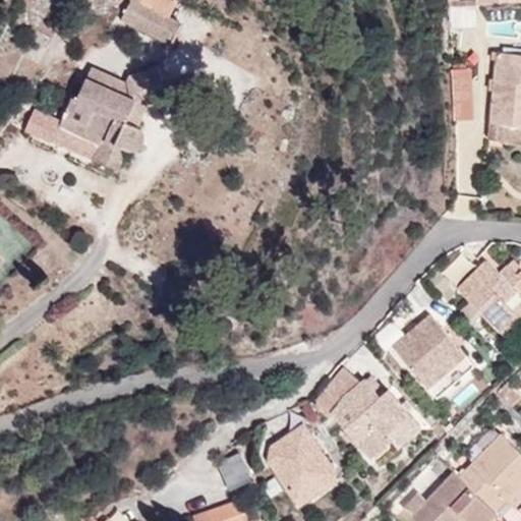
[(136,20),(133,27),(172,47),(183,23),(169,16),(142,2),(143,0),(130,0),(123,14),(136,20)]
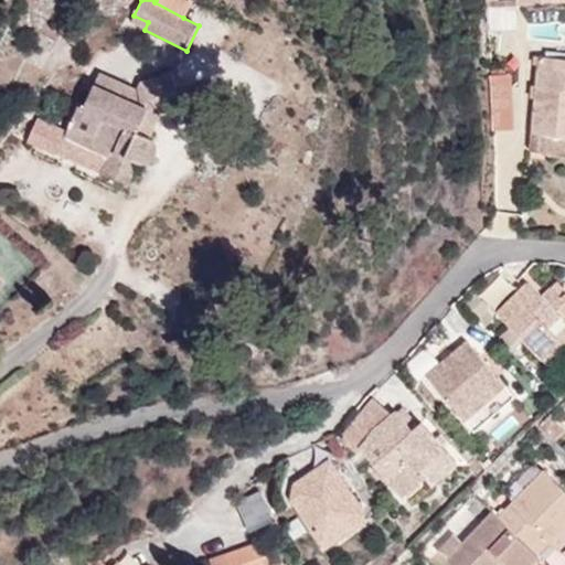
[(156,0),(155,2),(183,18),(191,4),(181,0),(156,0)]
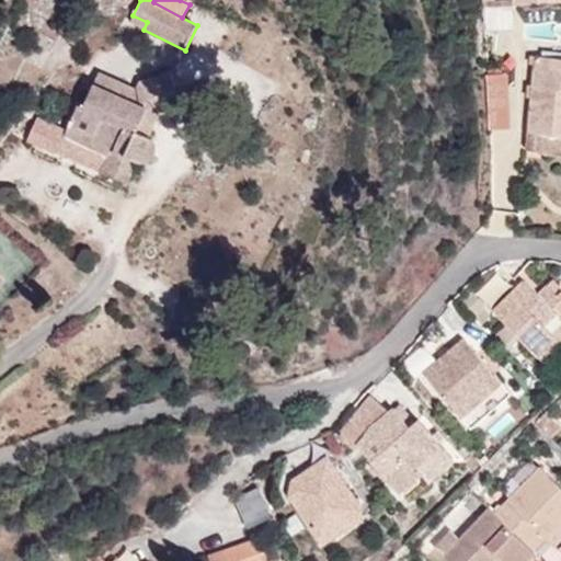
[(141,33),(144,30),(147,22),(133,15),(128,25),(141,33)]
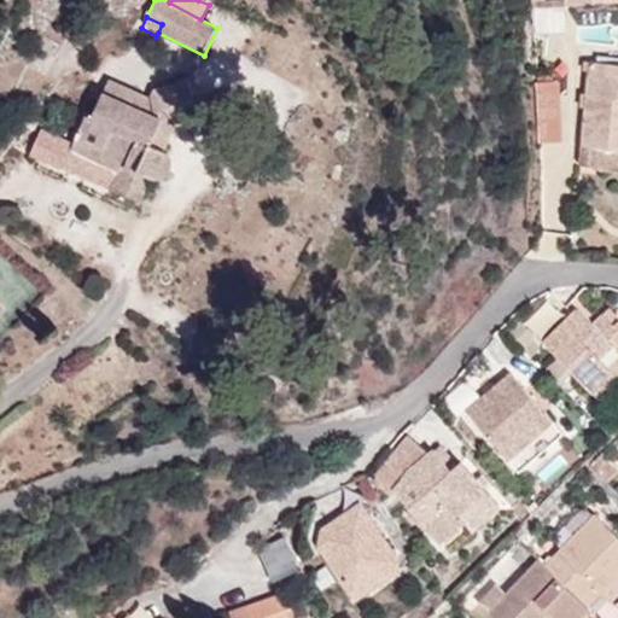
[(582,149),(596,149),(617,150),(617,63),(590,62),(582,149)]
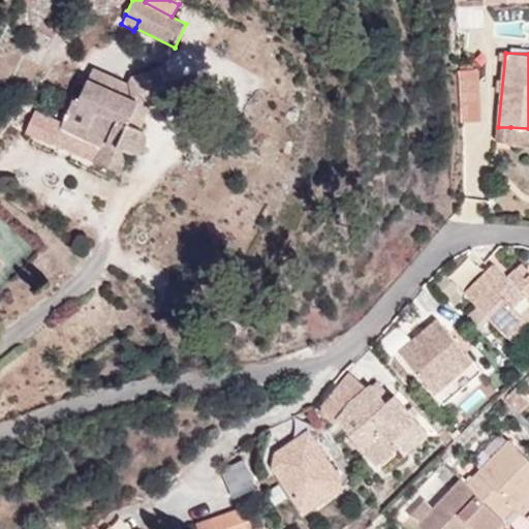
[(128,84),(111,75),(105,87),(87,80),(76,102),(71,100),(60,127),(81,137),(85,130),(105,139),(102,147),(96,162),(119,173),(129,150),(136,152),(146,146),(147,136),(142,130),(138,129),(148,107),(170,97),(160,67),(132,76),(128,84)]
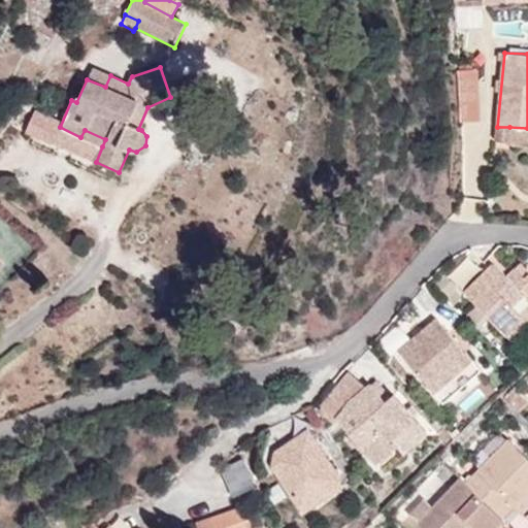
[(105,87),(110,75),(93,67),(87,79),(105,87)]
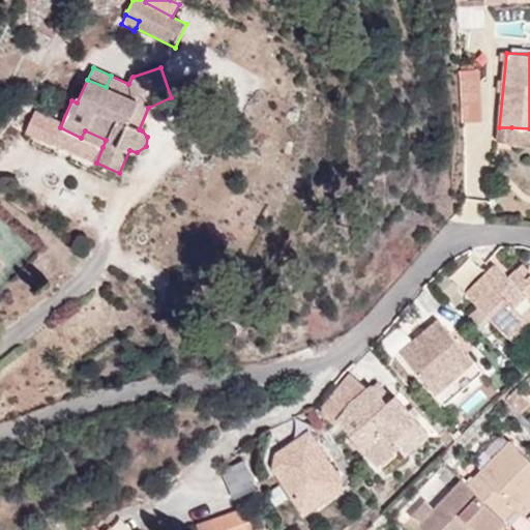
[(461,105),(461,123),(482,123),(481,102),(461,105)]
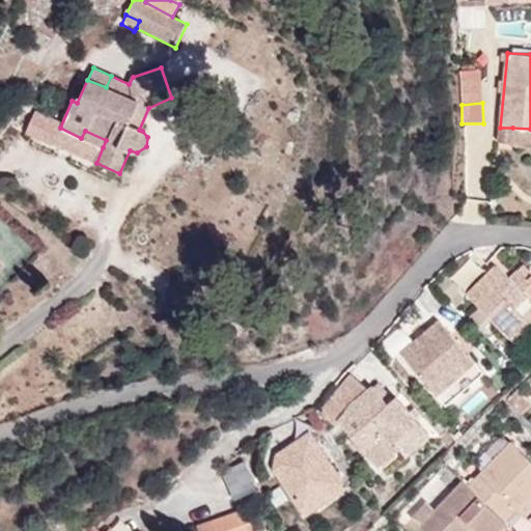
[(96,163),(103,147),(106,140),(85,131),(81,138),(60,128),(44,120),(37,136),(96,163)]
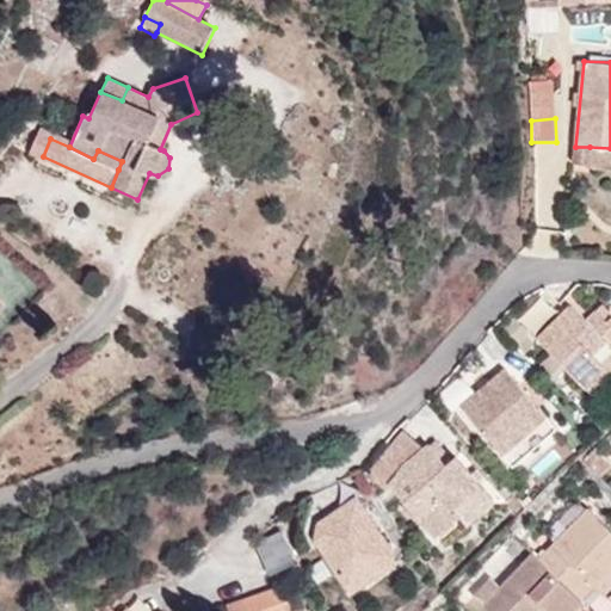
[(610,148),(590,147),(588,165),(610,167),(610,148)]
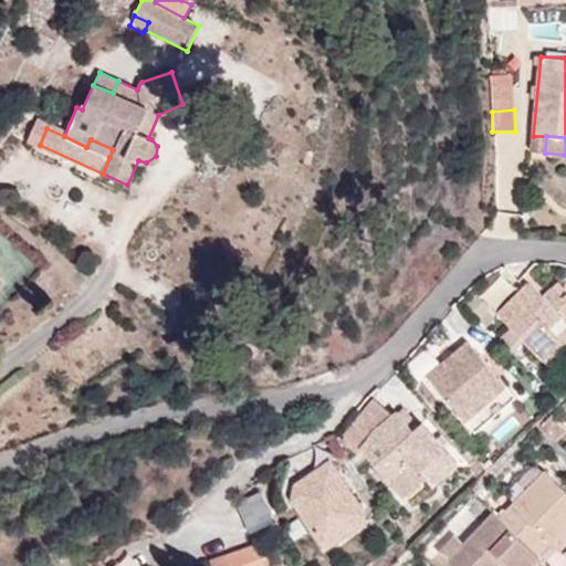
[(543,362),(565,336),(565,295),(563,299),(553,289),(543,296),(528,282),(496,313),(543,362)]
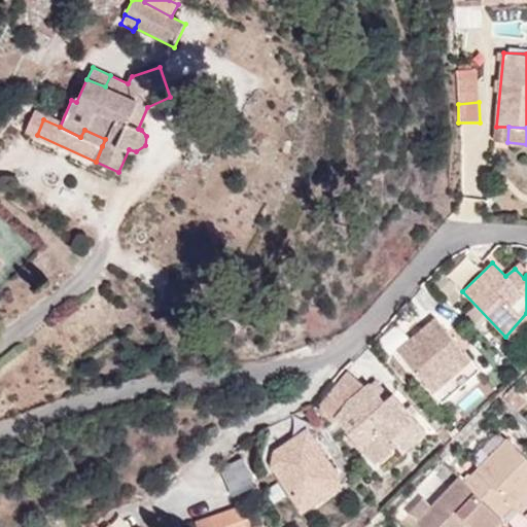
[(526,323),(526,313),(505,337),(510,340),(526,323)]
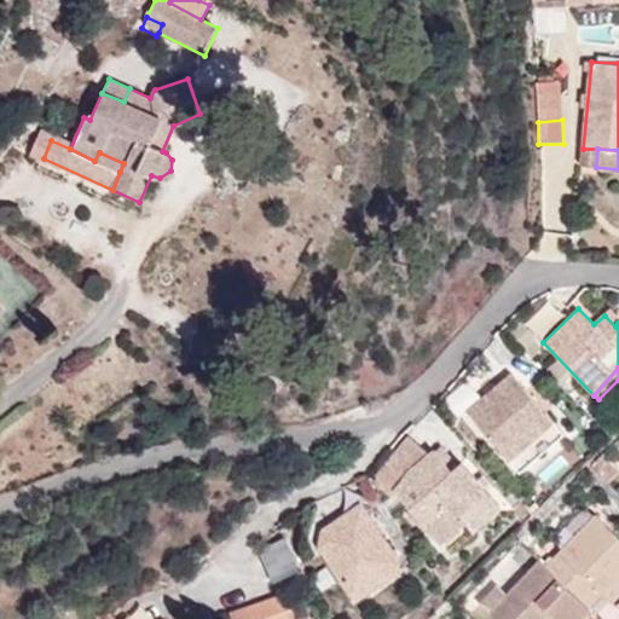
[(512,371),(467,412),(518,473),(565,434),(512,371)]
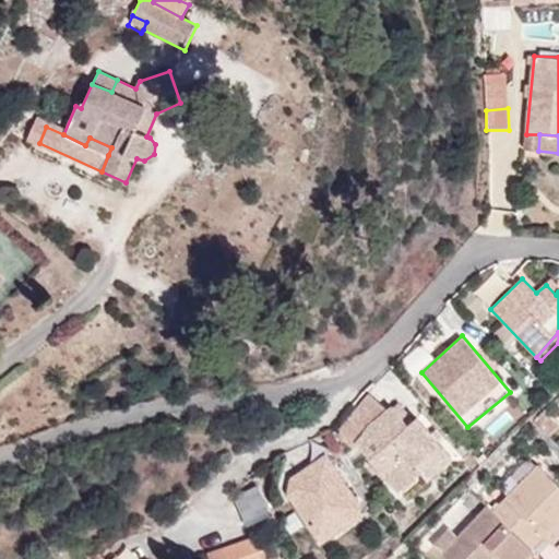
[(341,428),(357,441),(368,425),(388,409),(369,394),(341,428)]
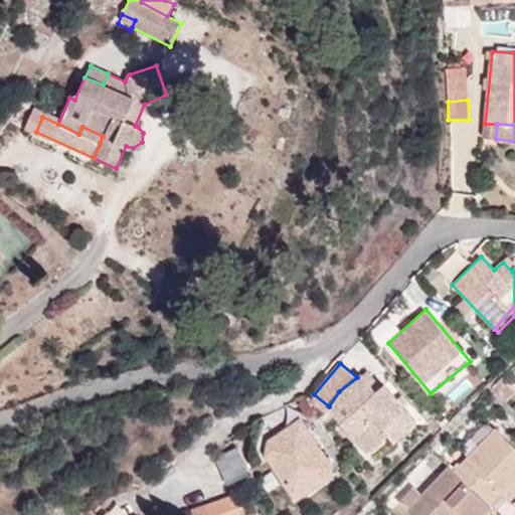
[(389,433),(410,414),(386,383),(377,391),(362,374),(357,377),(339,391),(329,406),(366,452),(389,433)]
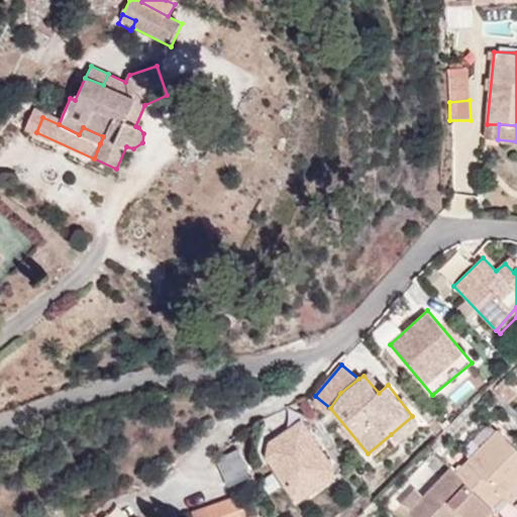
[(419,423),(412,416),(391,434),(396,442),(419,423)]
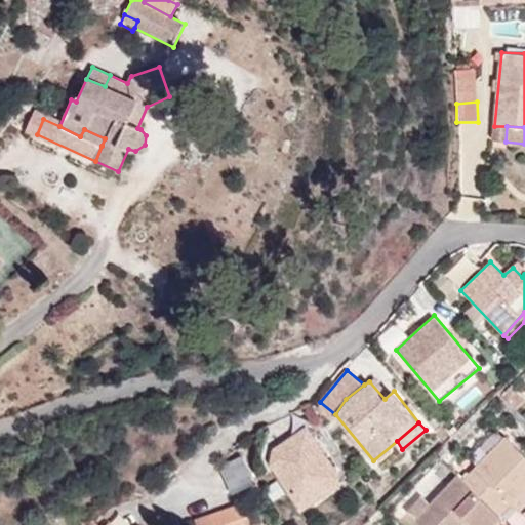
[(275,451),(273,461),(305,511),(342,485),(307,431),(275,451)]
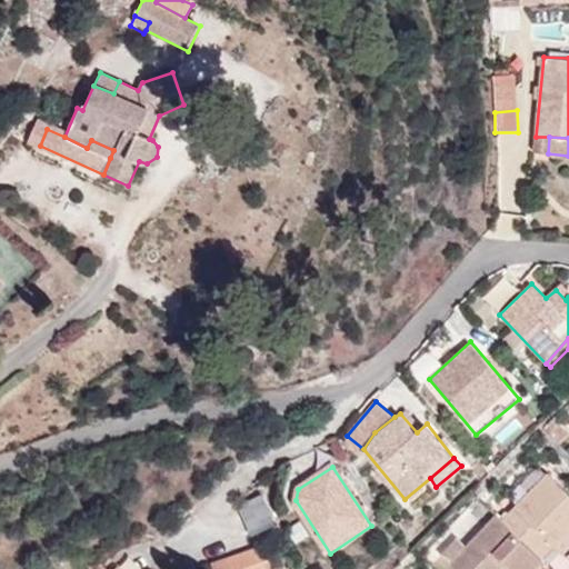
[(500,521),(540,559),(553,545),(568,528),(568,495),(547,473),(500,521)]
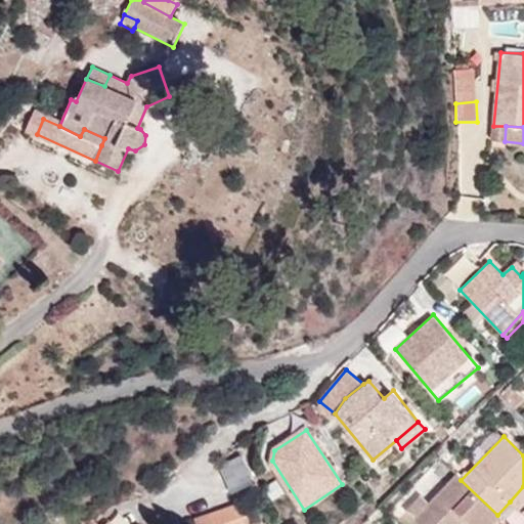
[(248,455),(225,465),(233,485),(256,476),(248,455)]
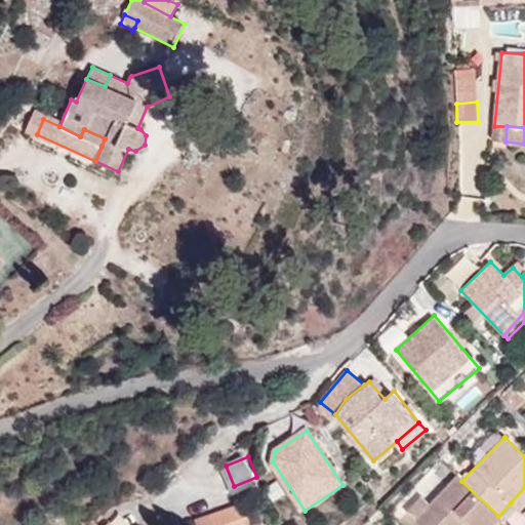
[(461,481),(456,477),(430,505),(421,497),(406,514),(417,524),(463,524),(466,523),(468,524),(493,524),(500,518),(498,516),(461,481)]
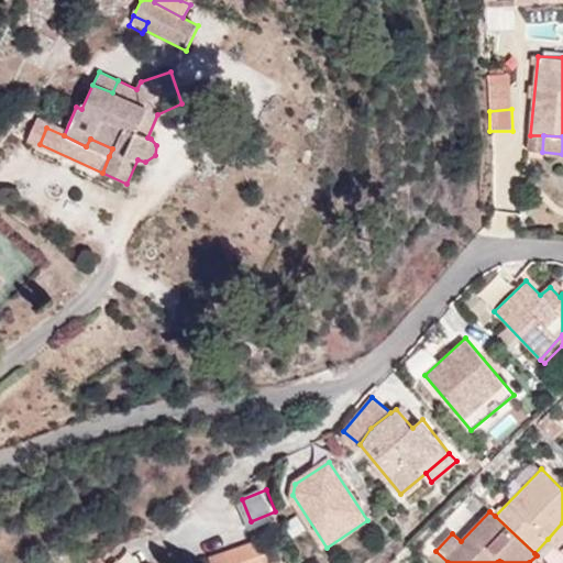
[(562,540),(562,522),(548,539),(555,549),(562,540)]
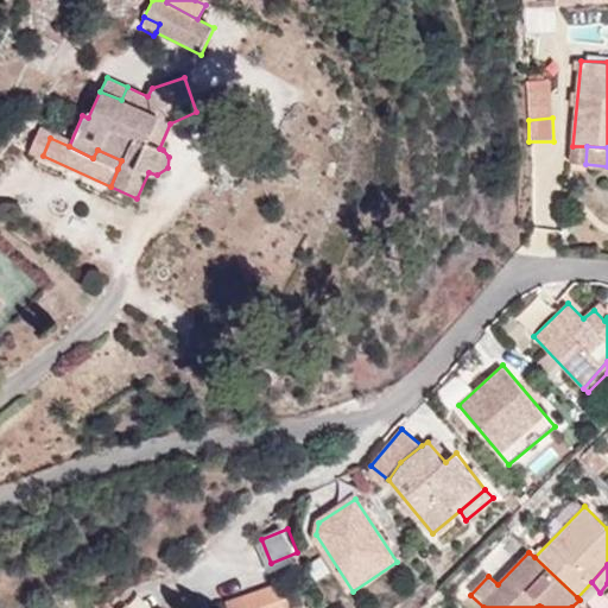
[(291,607),(283,583),(225,603),(226,607),(291,607)]
